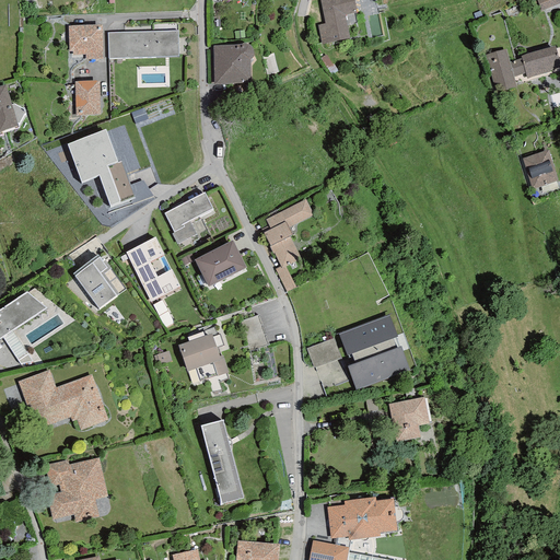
[(317,25),(322,45),(350,38),(347,25),(357,23),(354,12),(357,12),(353,0),(319,0),(325,24),(317,25)]
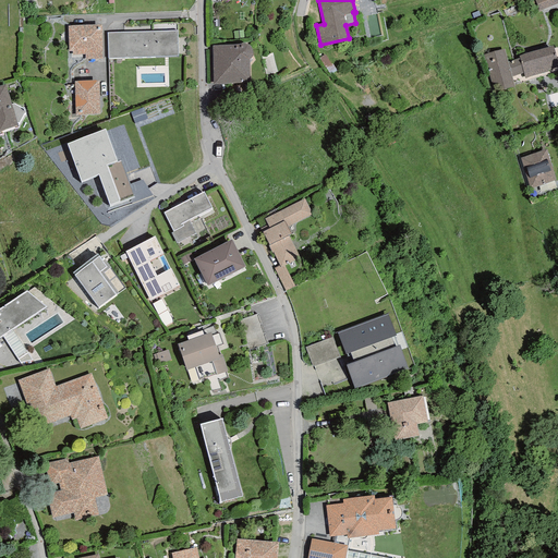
[(557,0),(534,0),(540,11),(557,3),(557,0)]
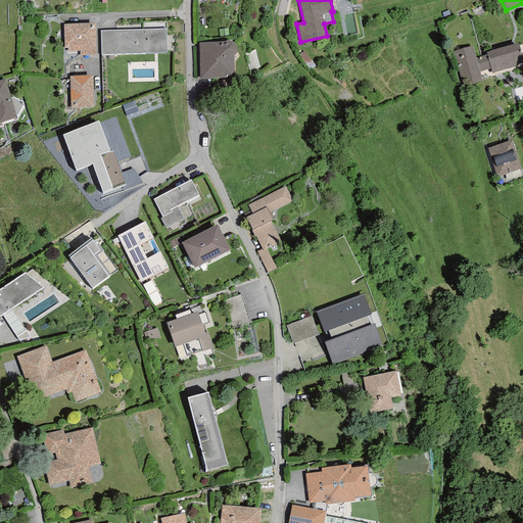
[(67,48),(67,51),(80,51),(80,55),(96,55),(95,24),(63,25),(64,48),(67,48)]
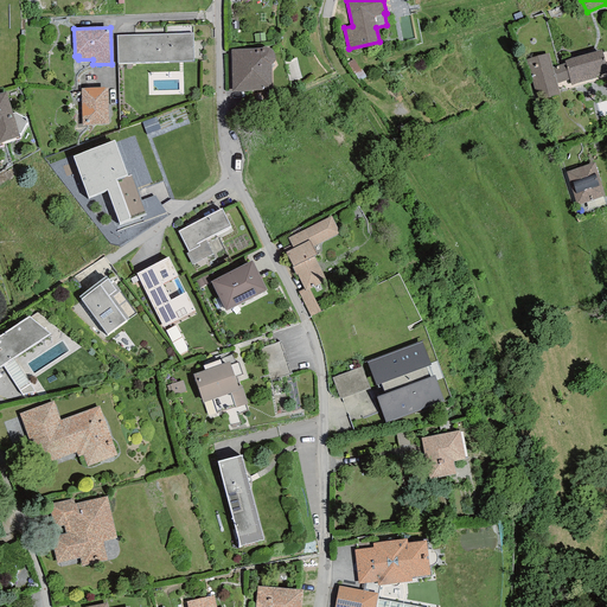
[(193,33),(116,36),(117,64),(193,61),(193,33)]
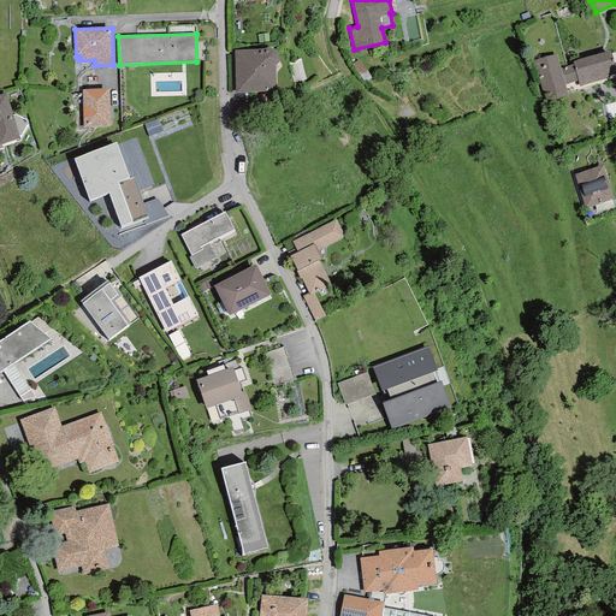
[(235,51),(236,93),(276,92),(274,66),(276,65),(278,63),(278,60),(279,58),(279,54),(277,52),(276,49),(273,48),(271,48),(267,48),(264,49),(235,51)]
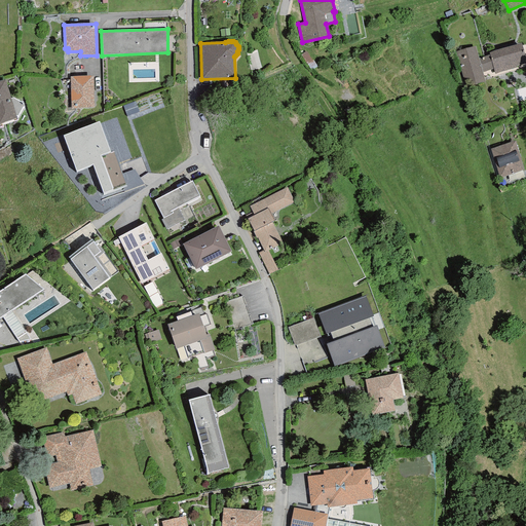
[(525,63),(525,62),(521,43),(489,52),(489,54),(479,59),(476,46),(455,51),(465,87),(485,81),(483,72),(493,69),(495,74),(517,67),(516,65),(525,63)]
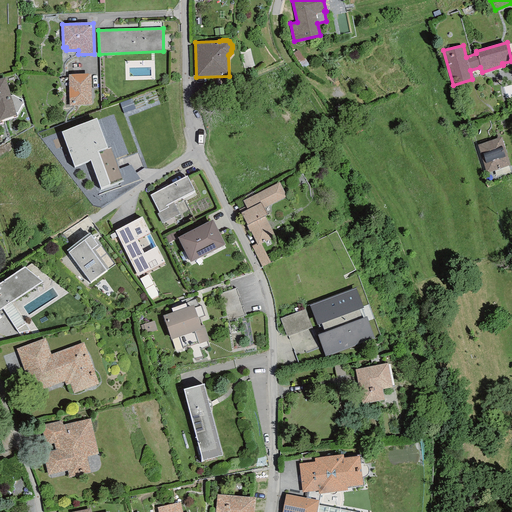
[(91,73),(68,74),(69,106),(92,105),(91,73)]
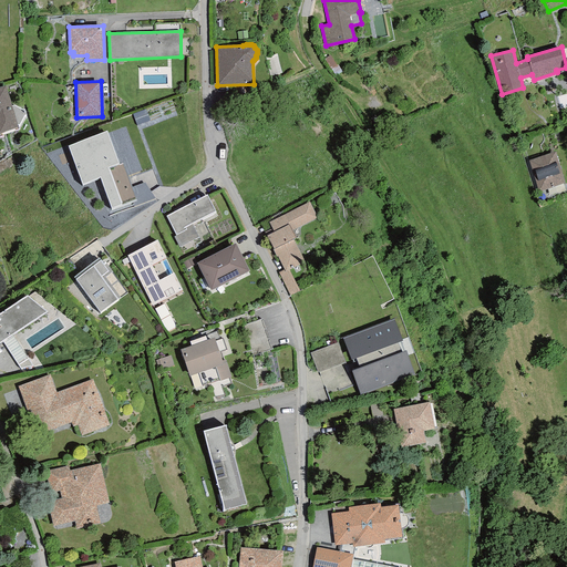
[(7,88),(0,89),(0,133),(1,133),(2,134),(19,131),(18,125),(22,124),(21,116),(26,115),(24,106),(22,106),(14,109),(11,109),(7,88)]
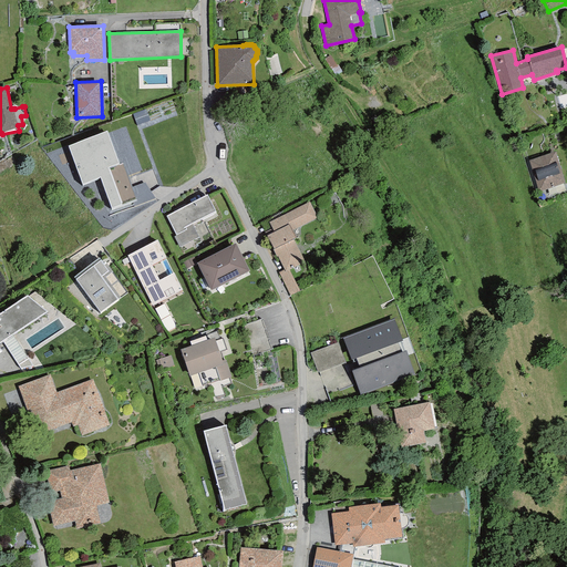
[(148,121),(145,112),(133,115),(136,125),(148,121)]
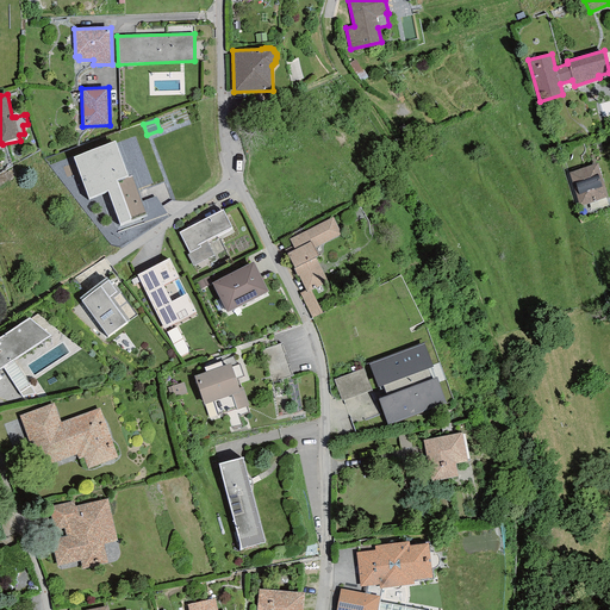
[(89,198),(107,191),(120,224),(147,215),(132,176),(129,178),(114,142),(73,157),(89,198)]
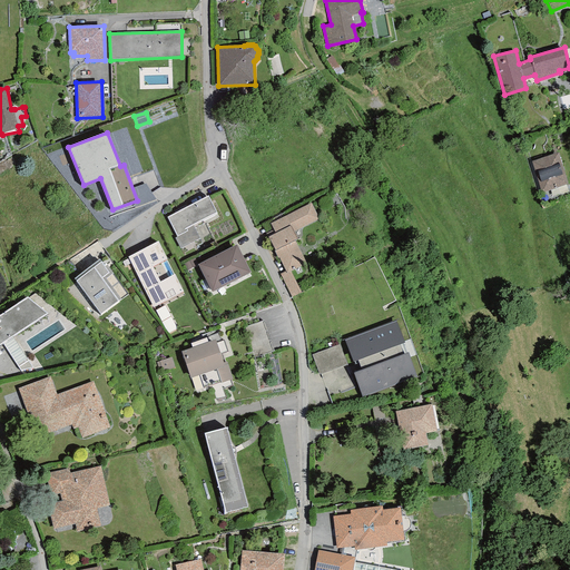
[(557,153),(531,161),(541,192),(567,184),(557,153)]
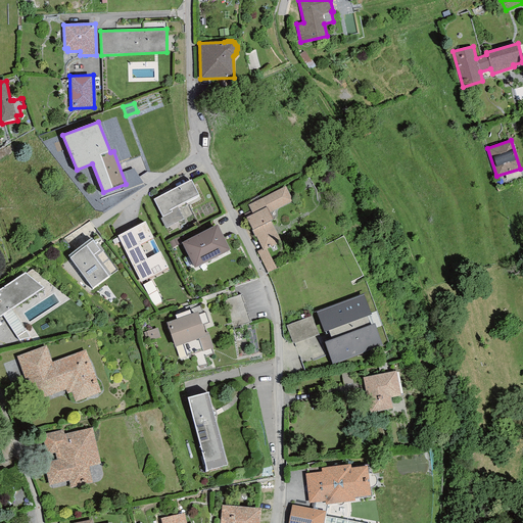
[(191,180),(153,199),(162,218),(160,219),(165,228),(183,219),(177,205),(198,195),(191,180)]
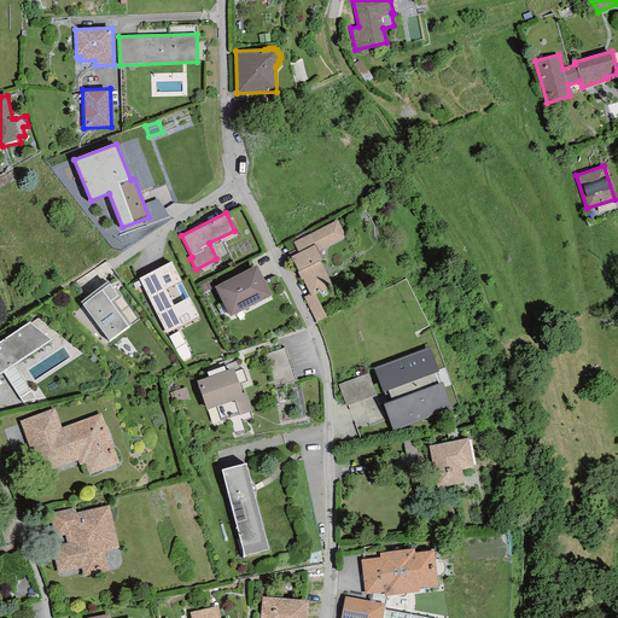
[(309,293),(310,296),(315,295),(332,286),(320,261),(324,258),(319,251),(347,238),(337,220),(293,243),(298,252),(291,257),(298,272),(297,272),(301,280),(303,279),(309,293)]
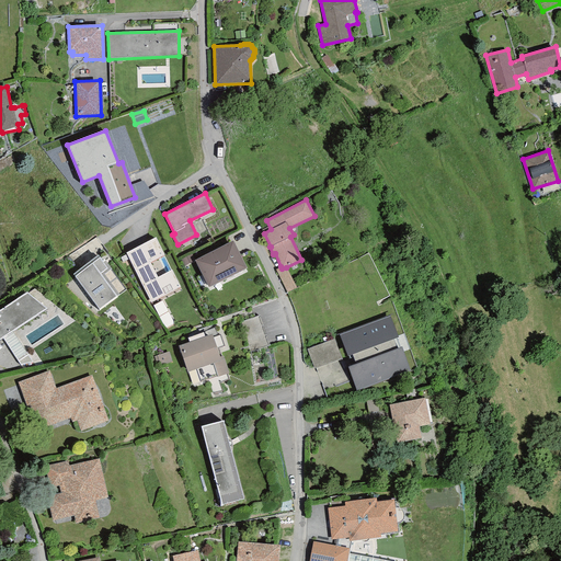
[(125,253),(150,302),(181,287),(172,268),(171,270),(164,255),(156,238),(125,253)]
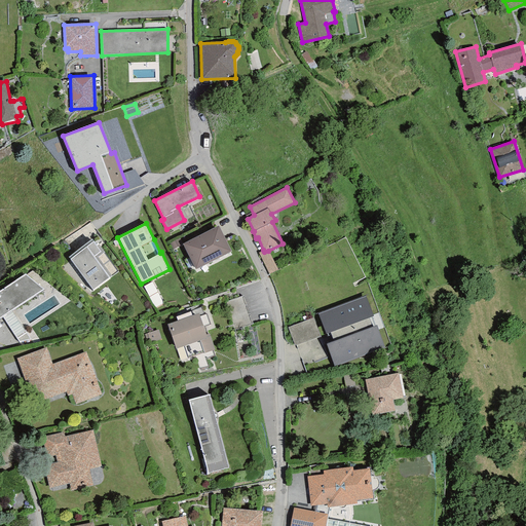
[(218,226),(182,243),(195,270),(231,252),(218,226)]
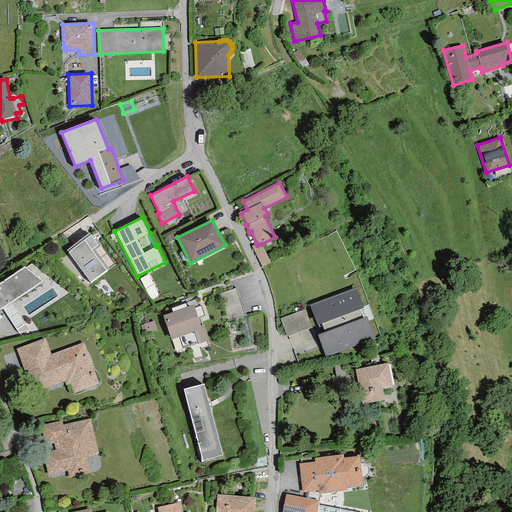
[(99,247),(91,235),(68,252),(90,282),(109,269),(95,251),(99,247)]
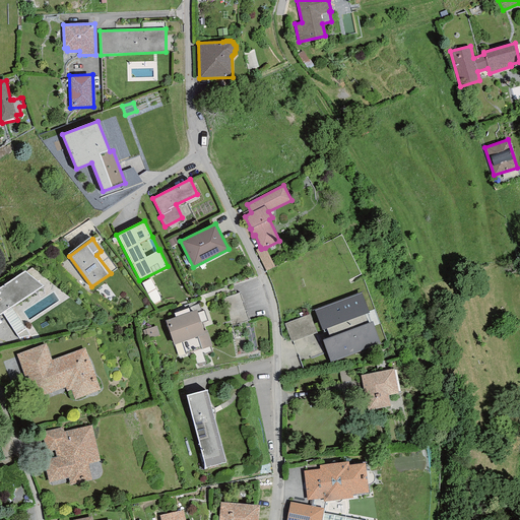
[(274,267),(265,248),(261,249),(260,247),(255,250),(266,271),(274,267)]
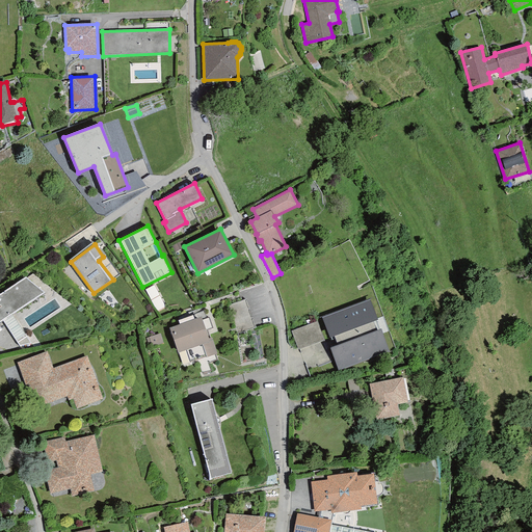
[(0,293),(0,321),(45,293),(25,276),(0,293)]
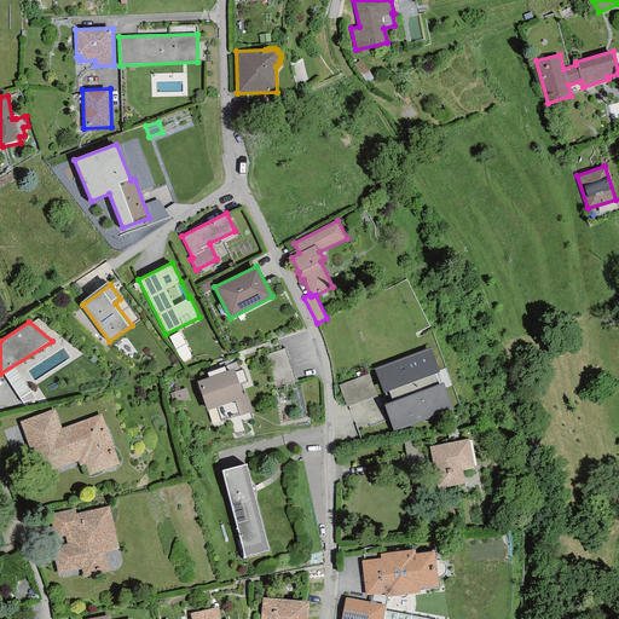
[(383,405),(393,431),(452,409),(443,382),(438,385),(434,375),(440,372),(431,347),(374,369),(383,394),(389,392),(393,403),(383,405)]
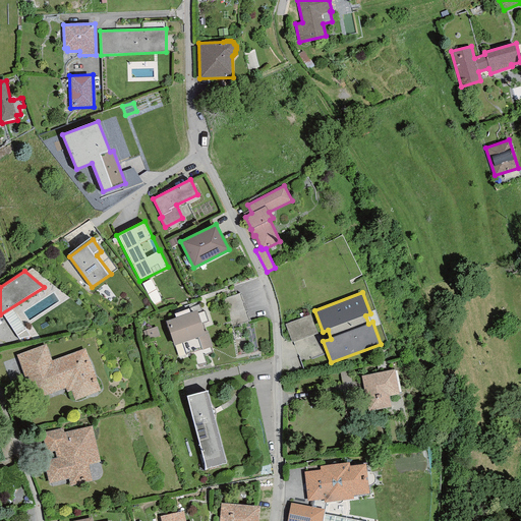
[(250,321),(241,293),(223,299),(233,327),(250,321)]
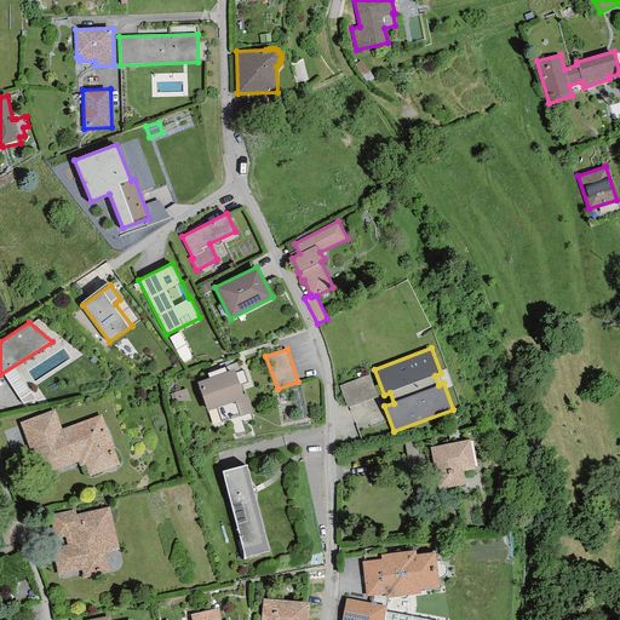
[(197,383),(207,412),(217,408),(222,422),(240,417),(252,412),(246,394),(245,395),(241,385),(247,383),(244,371),(240,372),(237,363),(225,367),(227,372),(197,383)]
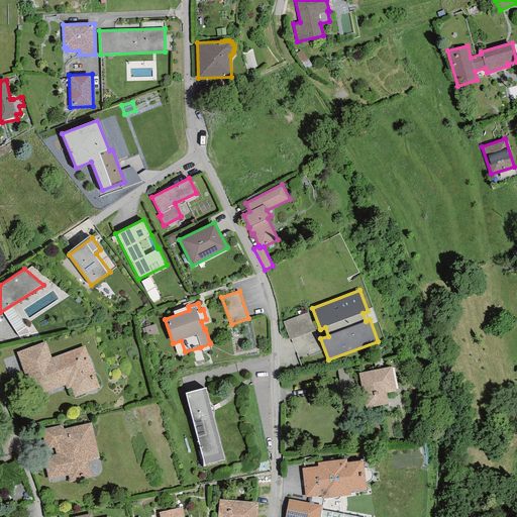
[(308,312),(283,322),(290,339),(315,330),(308,312)]
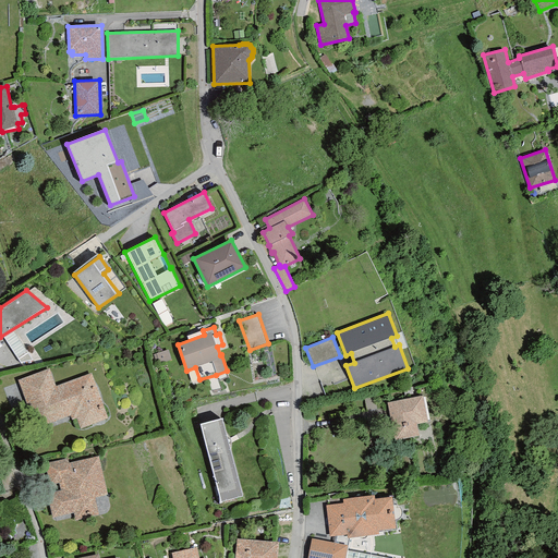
[(107,419),(91,373),(56,386),(49,368),(16,380),(34,427),(71,414),(72,419),(76,417),(81,428),(107,419)]
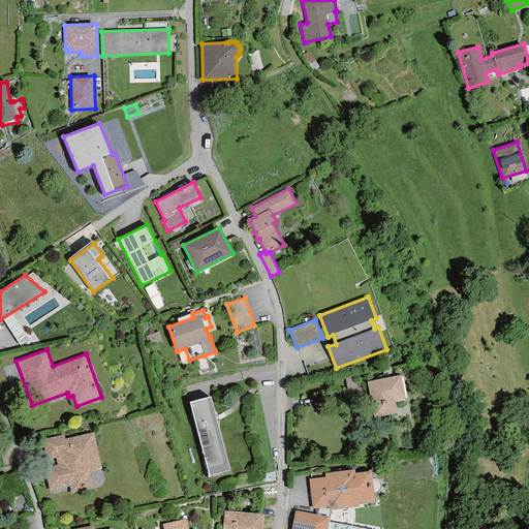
[(366,381),(374,417),(397,413),(395,403),(406,400),(400,374),(366,381)]
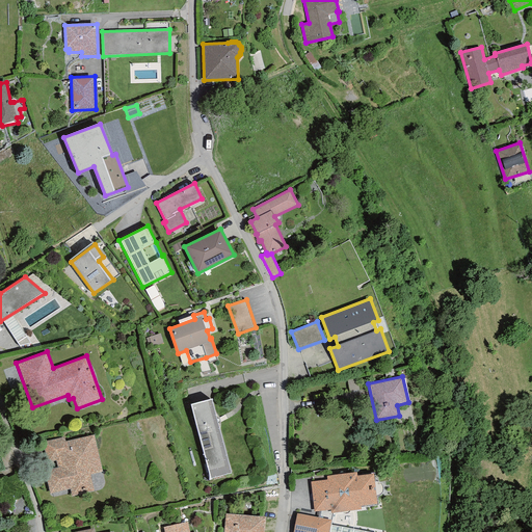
[(212,399),(190,404),(210,479),(231,473),(212,399)]
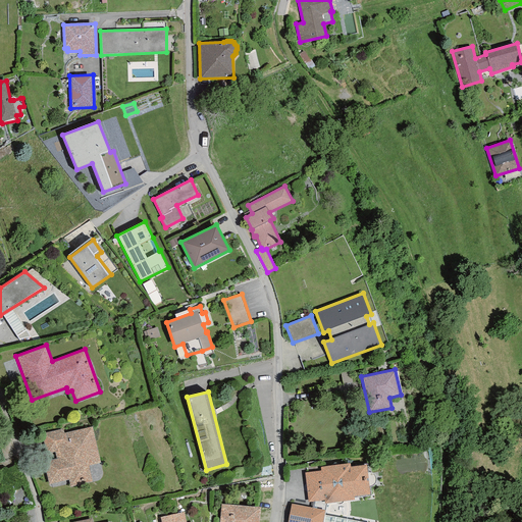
[(100,463),(92,427),(63,433),(63,429),(42,434),(48,460),(43,461),(48,485),(68,480),(69,487),(93,482),(89,466),(100,463)]
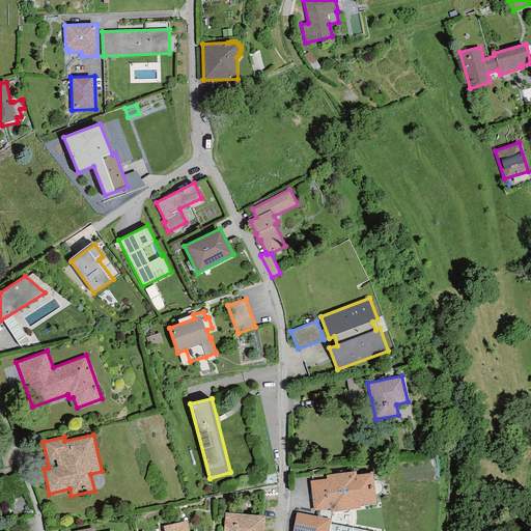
[(309,481),(313,510),(330,508),(331,512),(360,508),(360,505),(376,503),(375,496),(378,495),(380,494),(381,493),(382,491),(383,488),(383,486),(381,484),(379,481),(376,480),(374,481),(373,481),(372,473),(357,475),(356,472),(326,475),(326,479),(309,481)]
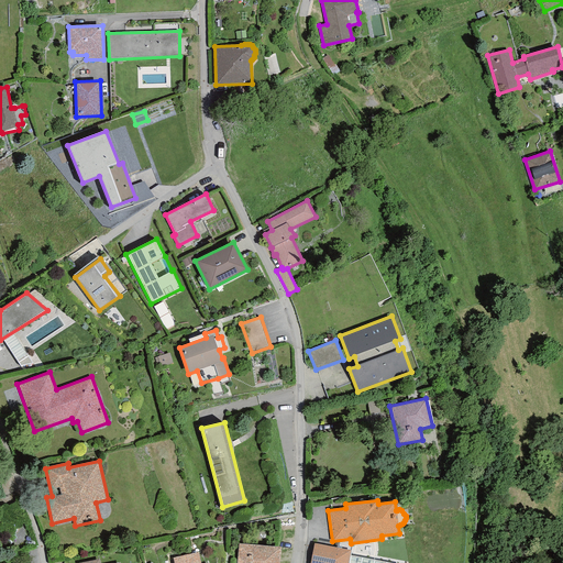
[(351,550),(315,543),(310,562),(348,562),(350,555),(351,550)]
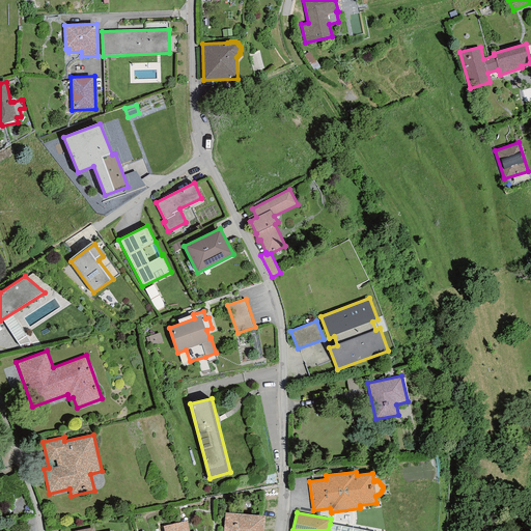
[(225,513),(223,530),(263,530),(266,515),(225,513)]
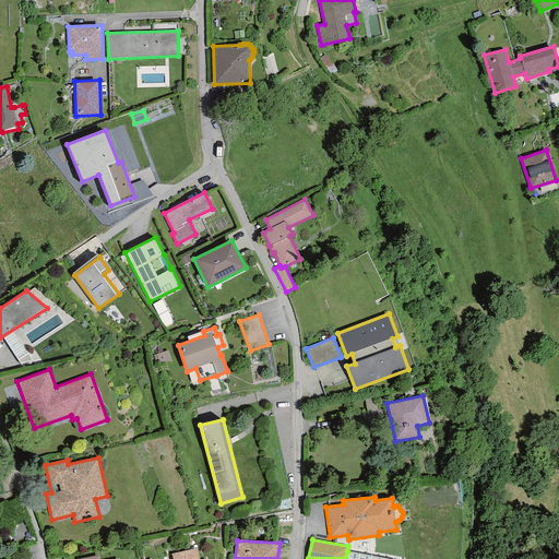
[(199,558),(197,548),(171,555),(171,558),(199,558)]
